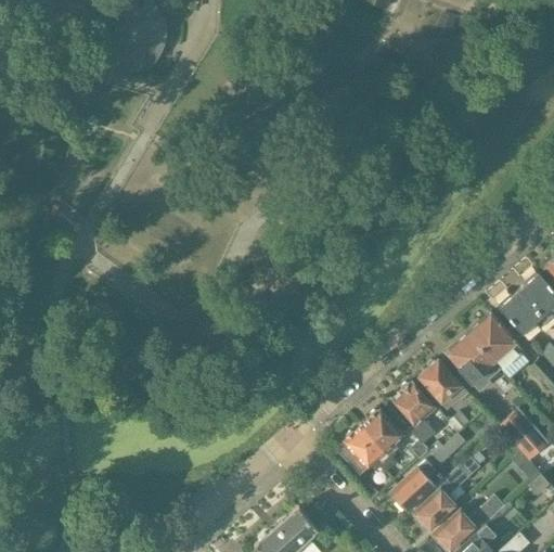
[(146,0),(143,10),(124,3),(107,60),(126,65),(123,79),(128,78),(133,76),(140,73),(144,71),(145,68),(149,71),(155,64),(158,59),(162,54),(164,49),(165,43),(166,37),(166,30),(165,24),(164,18),(162,18),(158,12),(156,7),(152,1),(151,0),(146,0)]
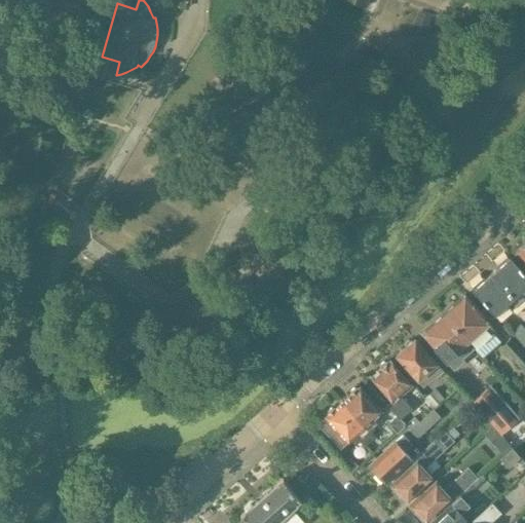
[(340,0),(340,1),(367,10),(370,0),(340,0)]
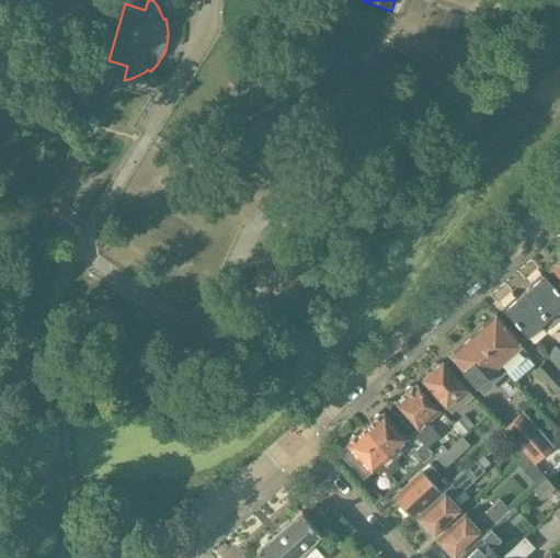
[(90,117),(86,132),(98,136),(103,122),(90,117)]
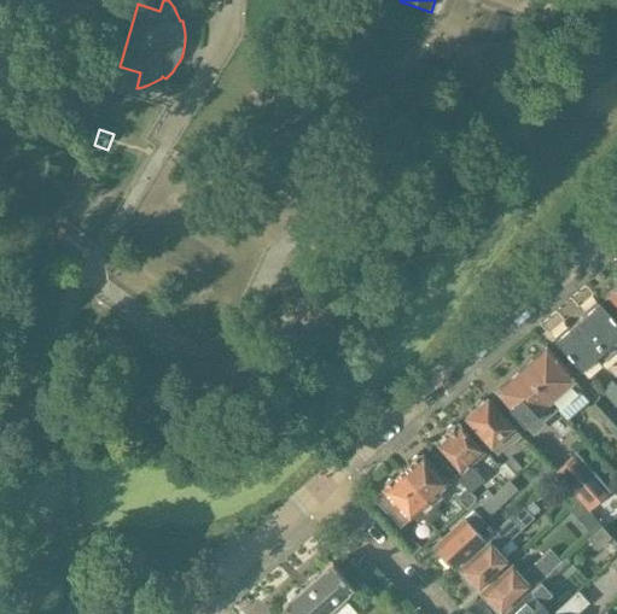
[(613,288),(603,298),(616,314),(616,282),(613,286),(613,288)]
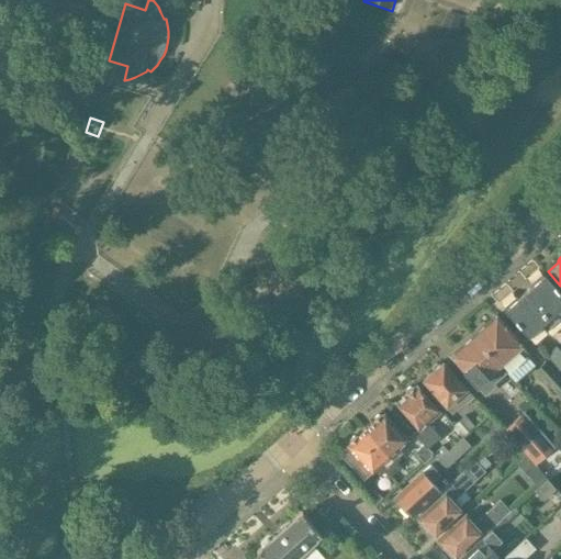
[(560,293),(545,275),(531,287),(560,320),(560,293)]
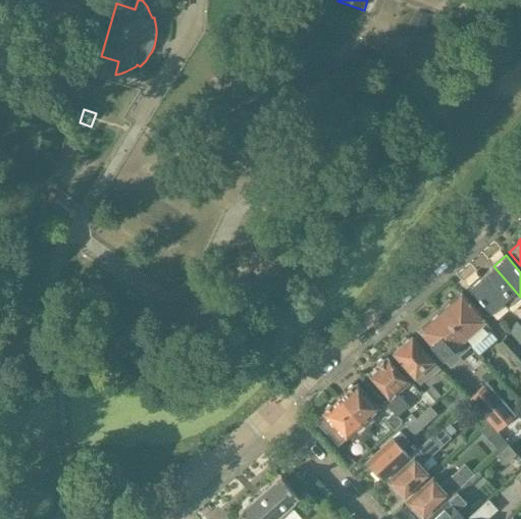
[(481,277),(510,309),(520,299),(520,297),(493,266),(481,277)]
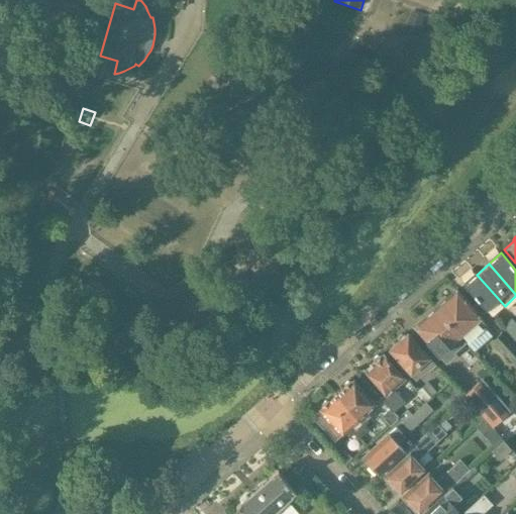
[(487,310),(492,317),(505,306),(477,275),(465,286),(487,310)]
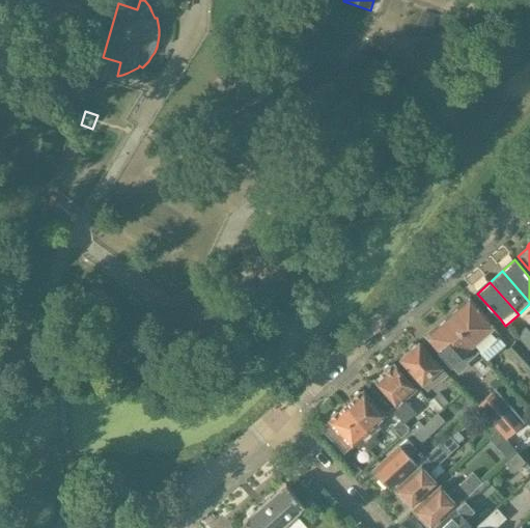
[(500,334),(470,300),(448,318),(478,354),(500,334)]
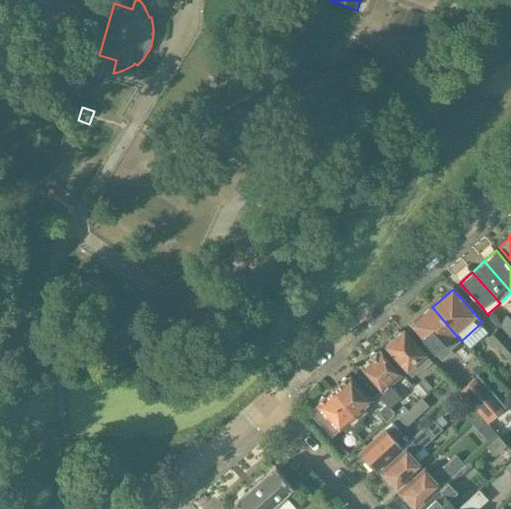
[(451,349),(461,341),(432,307),(411,326),(441,360),(440,362),(442,364),(454,353),(451,349)]
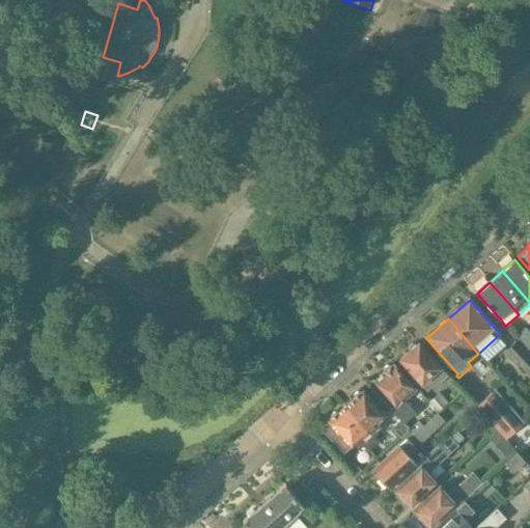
[(517,338),(529,353),(529,333),(526,330),(517,338)]
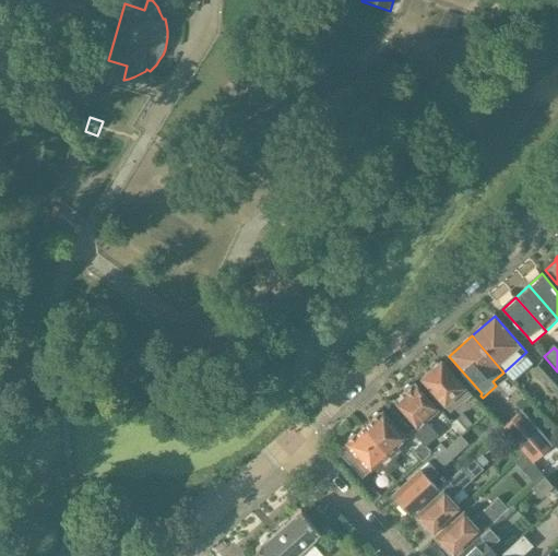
[(144,367),(143,359),(119,364),(120,370),(144,367)]
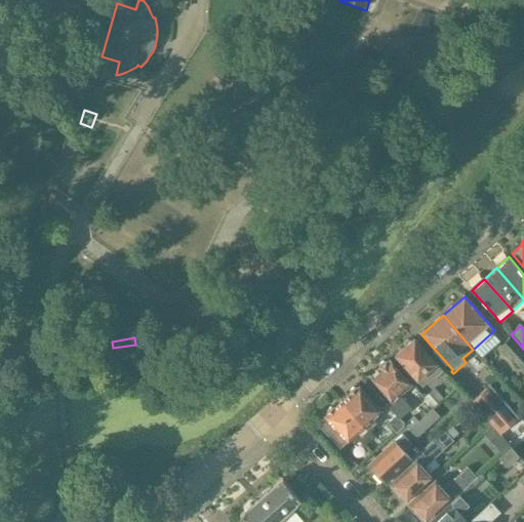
[(414,339),(396,356),(417,382),(422,388),(431,380),(432,382),(442,373),(436,365),(414,339)]
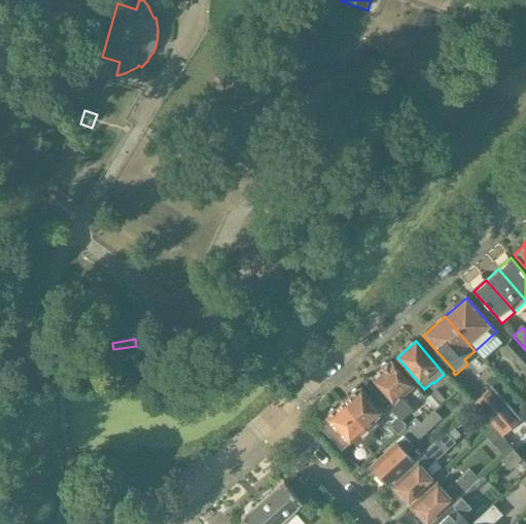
[(501,350),(525,378),(525,355),(512,341),(501,350)]
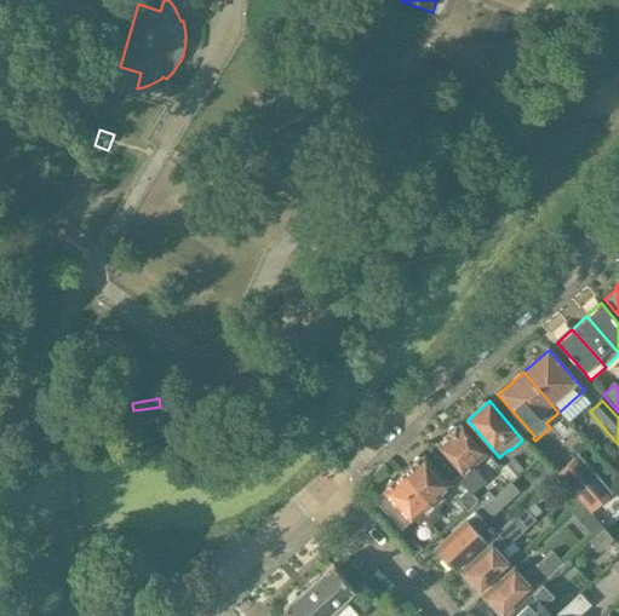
[(468,491),(473,496),(486,484),(471,468),(486,456),(460,427),(457,431),(453,430),(450,433),(450,437),(439,447),(463,473),(457,479),(468,491)]
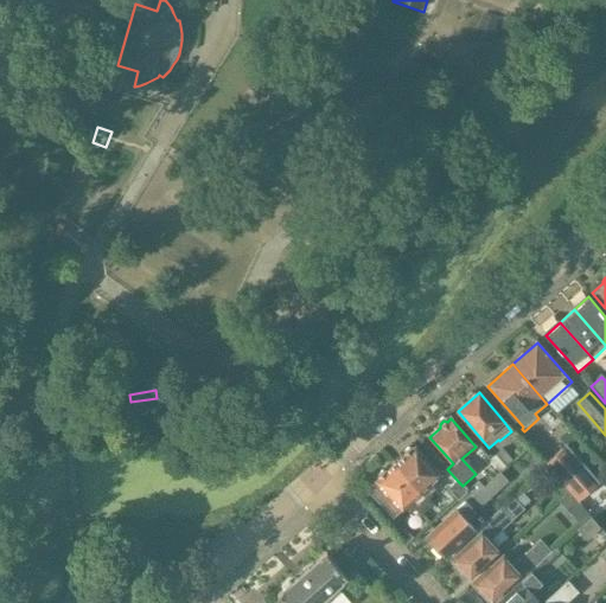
[(406,457),(396,466),(421,494),(426,499),(429,502),(433,498),(431,495),(435,492),(431,486),(441,476),(415,448),(412,451),(410,451),(406,455),(406,457)]
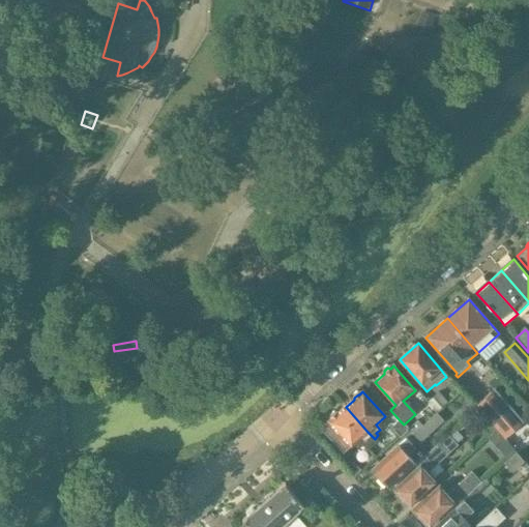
[(429,404),(437,413),(447,404),(438,394),(429,404)]
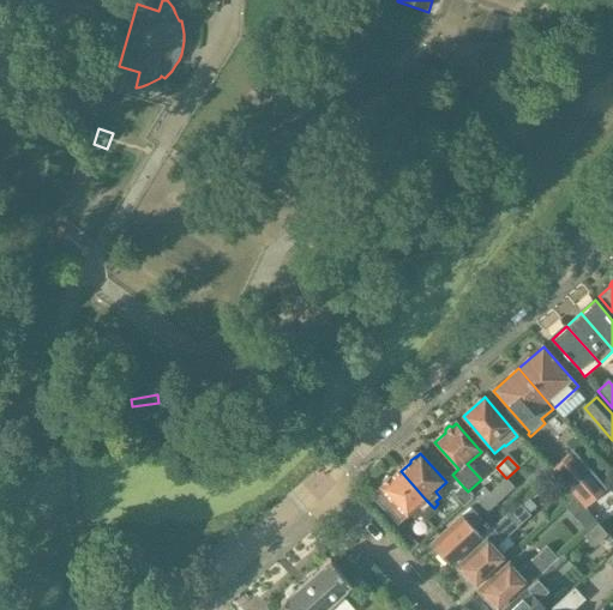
[(552,472),(576,499),(586,509),(596,500),(601,495),(592,484),(580,471),(568,458),(562,464),(552,472)]
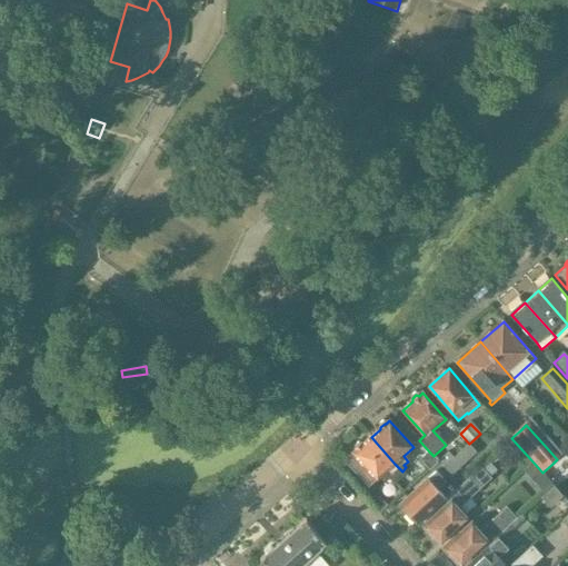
[(402,472),(399,468),(395,464),(371,437),(362,445),(359,445),(355,448),(355,452),(354,453),(356,455),(347,464),(368,487),(384,474),(395,485),(406,475),(402,472)]
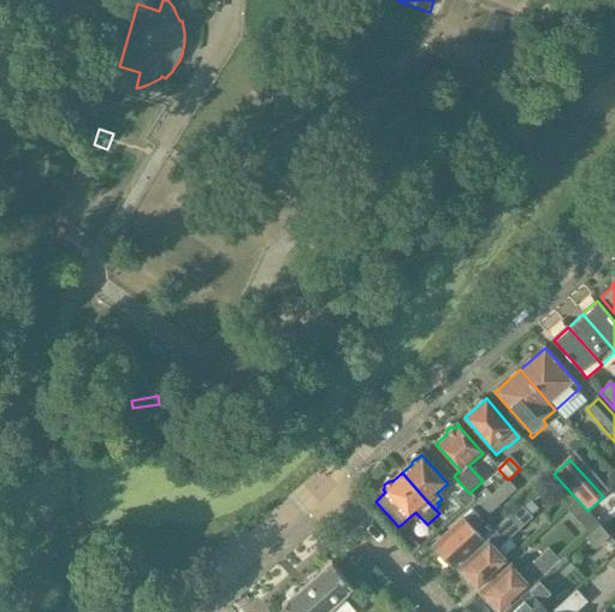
[(477,500),(475,500),(469,493),(465,488),(455,498),(467,510),(477,500)]
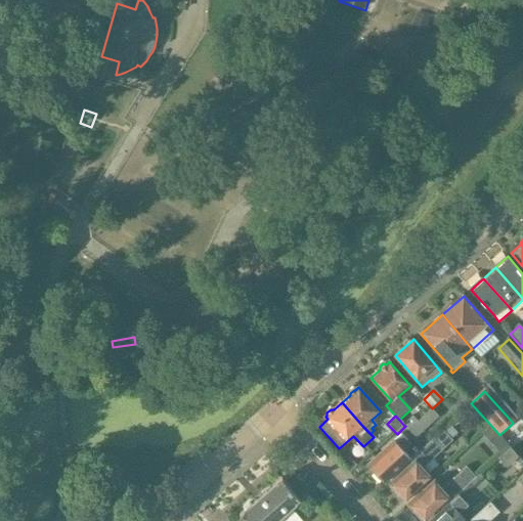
[(404,425),(404,426),(405,426),(408,430),(417,438),(426,431),(418,422),(413,418),(404,425)]
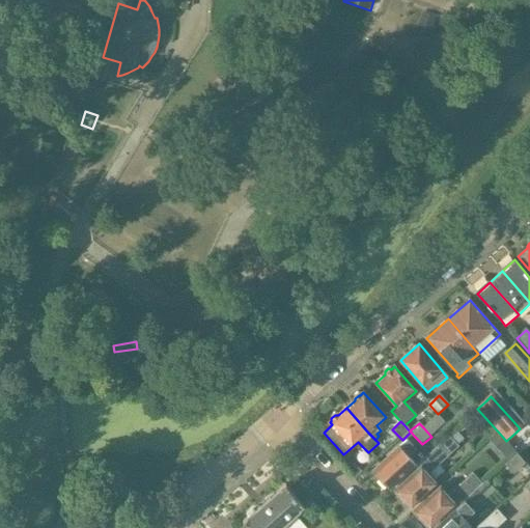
[(498,432),(487,441),(500,454),(510,445),(506,441),(498,432)]
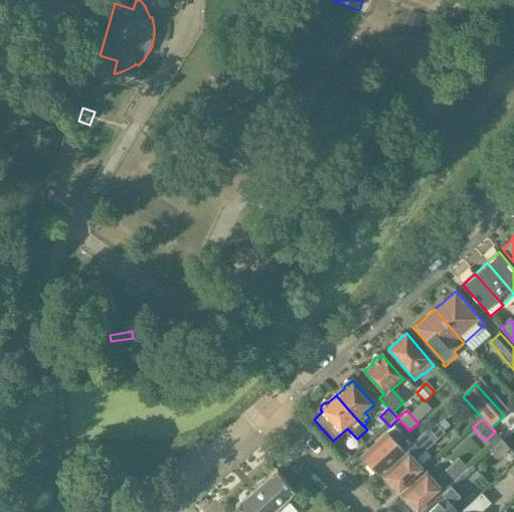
[(399,492),(423,470),(415,461),(445,435),(436,424),(406,451),(409,454),(383,477),(385,479),(383,480),(391,489),(394,486),(399,492)]
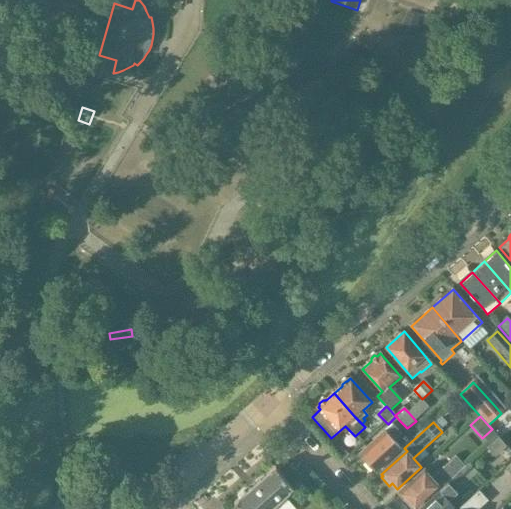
[(386,433),(361,455),(376,472),(401,450),(394,442),(401,436),(393,426),(386,433)]
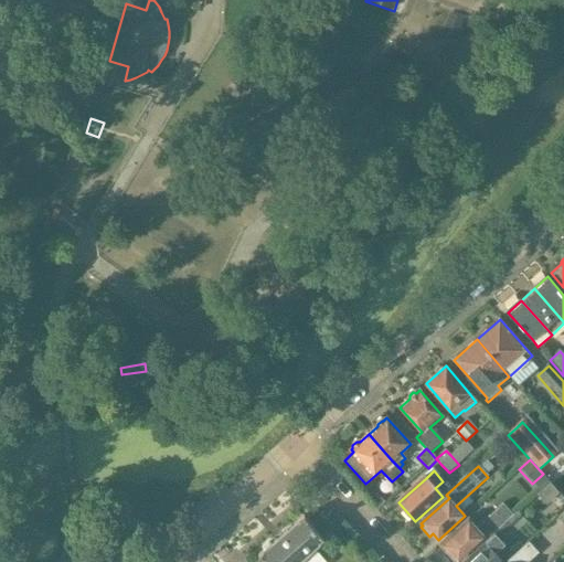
[(485,541),(513,516),(503,505),(477,529),(469,520),(443,544),(448,551),(445,554),(450,561),(455,561),(459,561),(483,540),(485,541)]
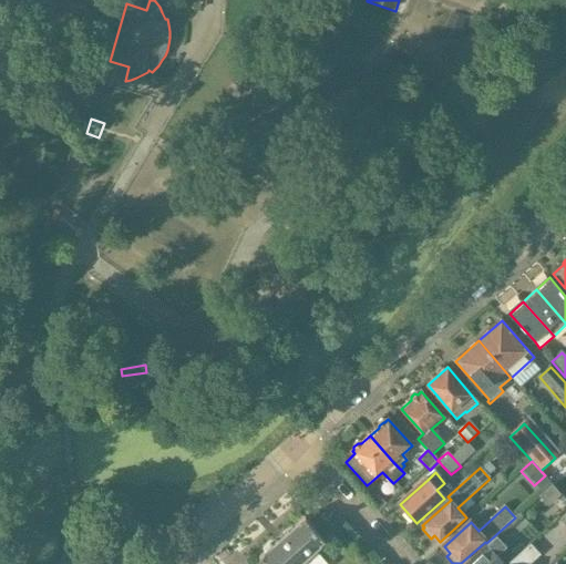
[(487,545),(466,563),(504,563),(496,555),(530,526),(528,525),(518,514),(515,518),(486,543),(487,545)]
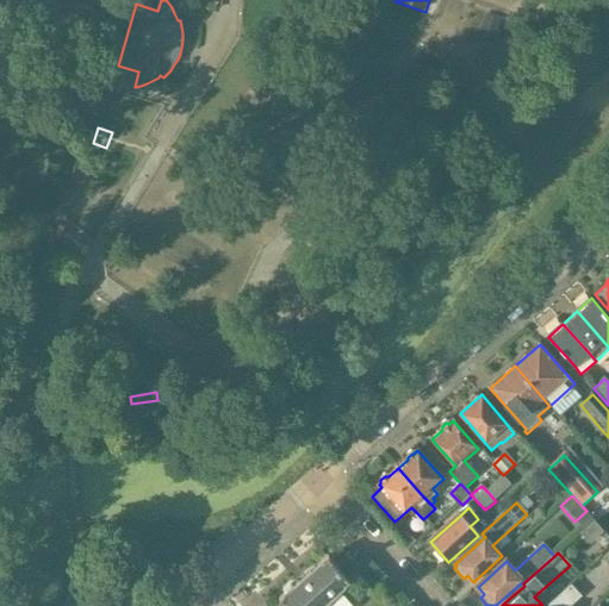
[(323,605),(350,581),(329,557),(280,600),(284,605),(323,605)]
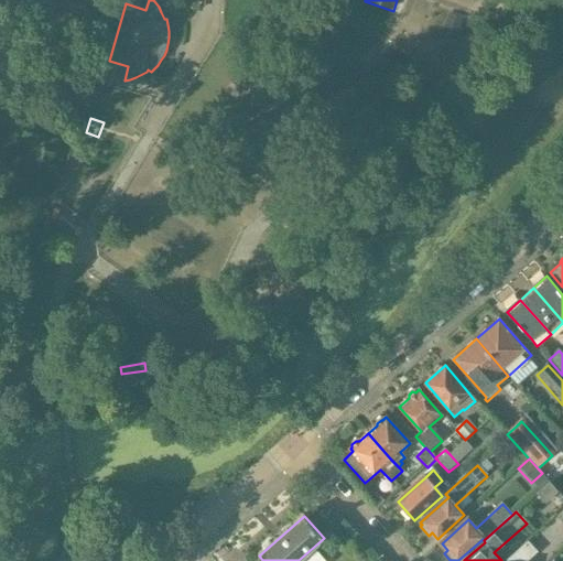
[(528,560),(536,553),(527,543),(507,560),(528,560)]
